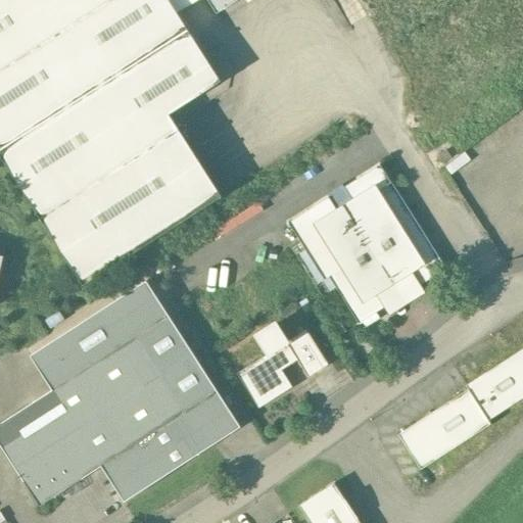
[(170,0),(0,0),(0,154),(84,285),(223,197),(170,114),(222,82),(170,0)]
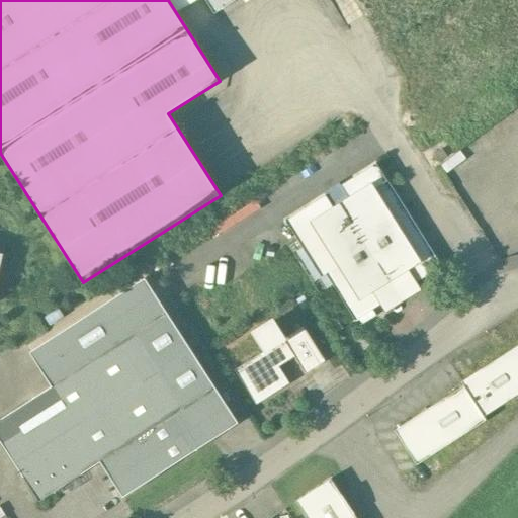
[(236,0),(203,0),(213,15),(236,0)]
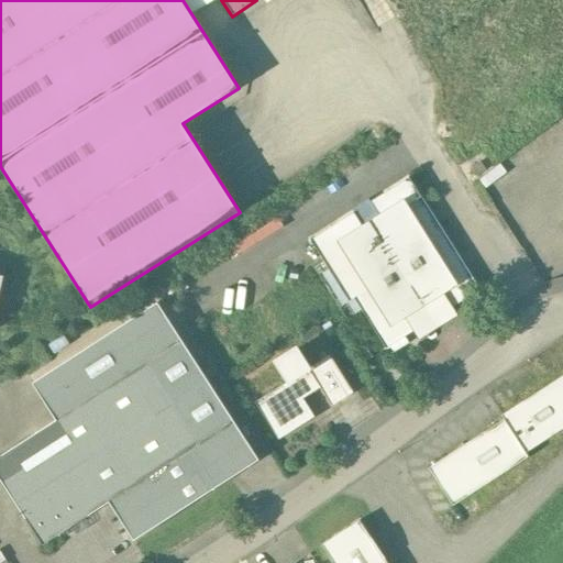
[(422,197),(410,177),(372,201),(384,220),(366,231),(354,212),(311,240),(350,301),(355,298),(387,349),(414,331),(418,329),(406,310),(437,291),(449,310),(453,307),(481,290),(422,197)]
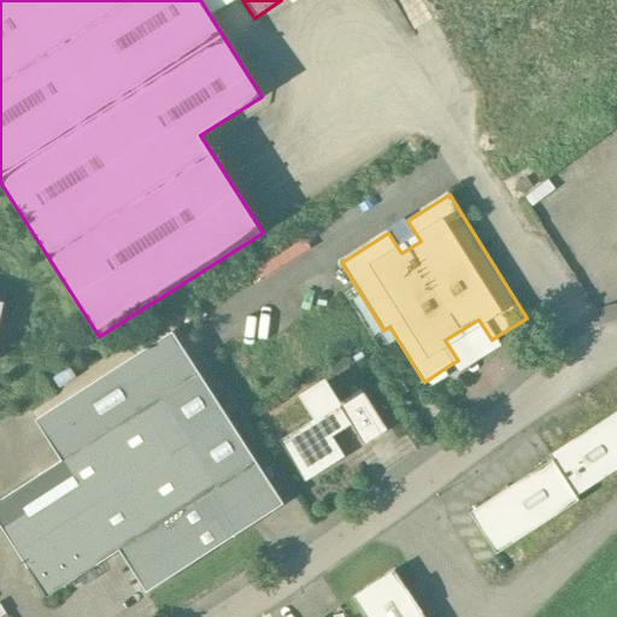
[(388,233),(401,253),(421,241),(407,221),(405,217),(386,229),(388,233)]
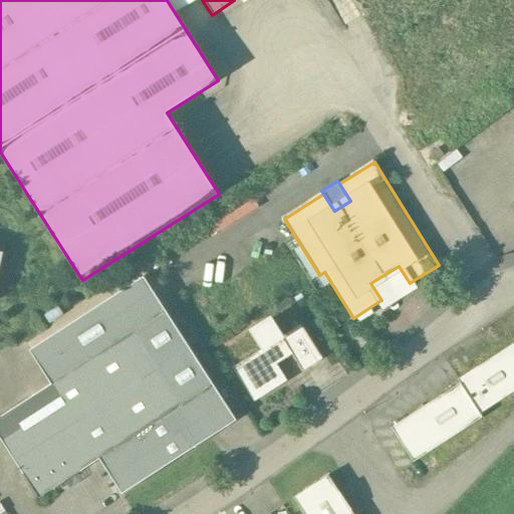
[(377,302),(382,310),(419,287),(414,280),(410,283),(399,266),(370,283),(381,300),(377,302)]
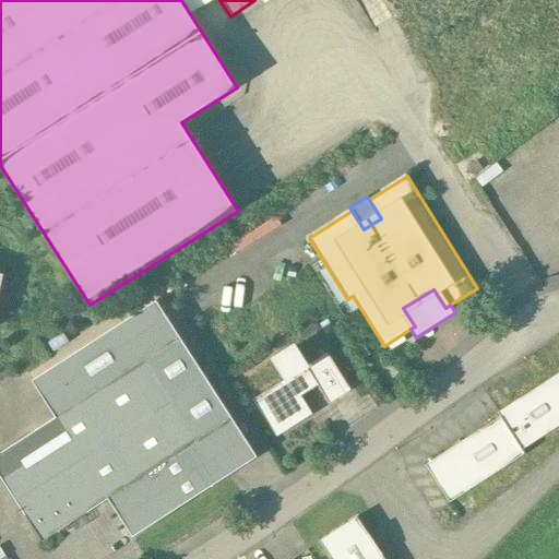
[(258,456),(156,299),(32,380),(56,416),(0,452),(0,475),(43,540),(108,499),(133,536),(229,475),(258,456)]
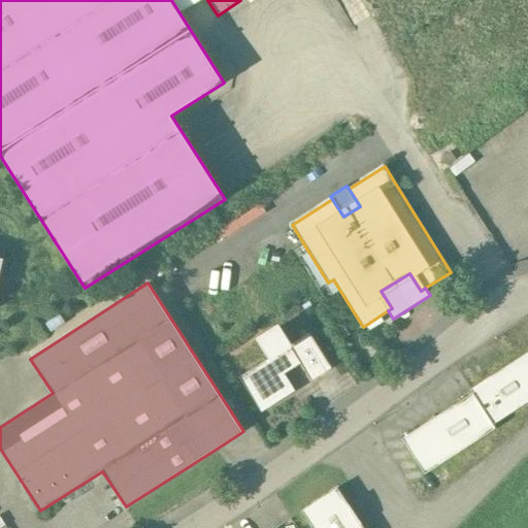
[(344,326),(336,331),(342,339),(350,335),(344,326)]
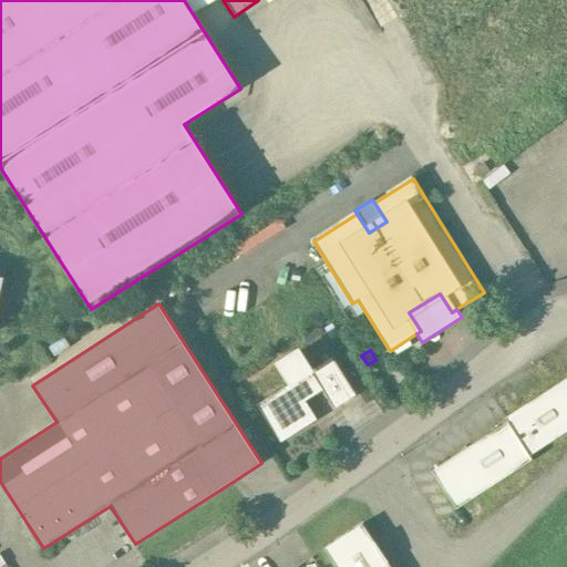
[(299,352),(280,364),(292,382),(311,371),(299,352)]
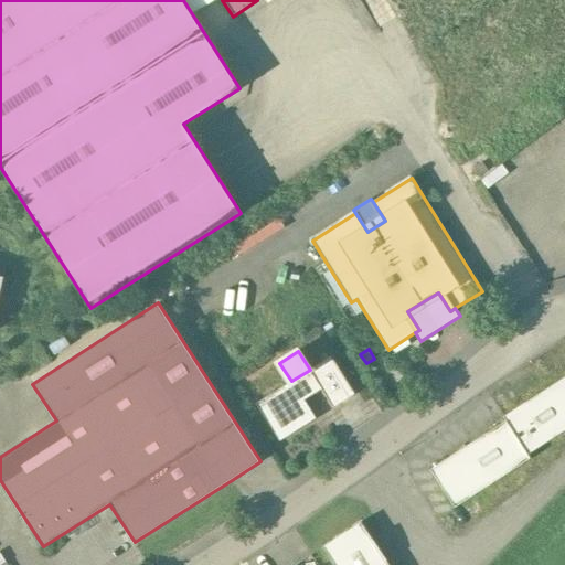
[(355,394),(331,355),(310,370),(322,390),(334,407),(355,394)]
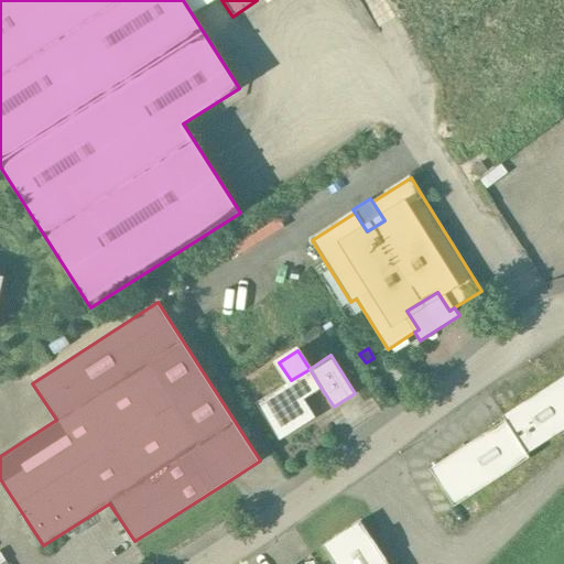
[(291,380),(256,403),(280,441),(316,418),(304,400),(322,389),(310,369),(291,380)]
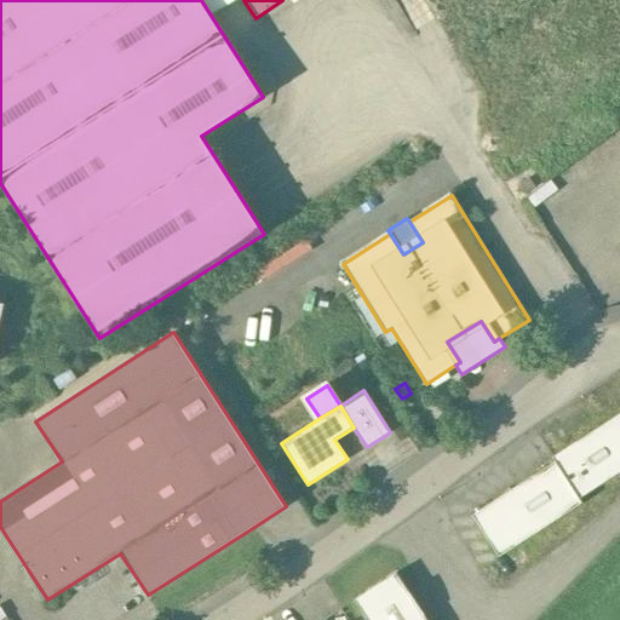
[(619,413),(564,449),(554,457),(556,461),(568,481),(580,498),(619,471),(619,413)]
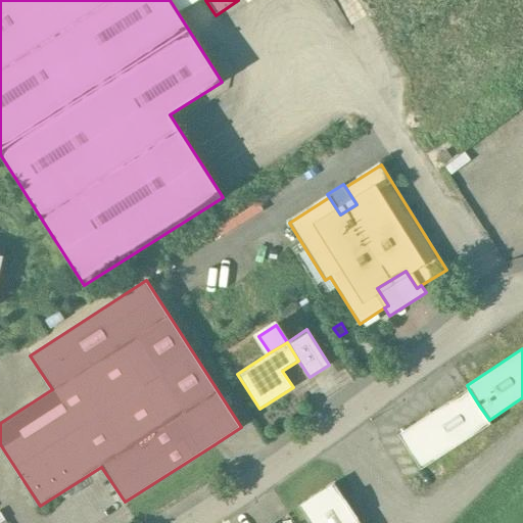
[(450,400),(433,412),(434,412),(421,421),(399,434),(422,469),(491,424),(489,420),(479,406),(469,389),(450,400)]
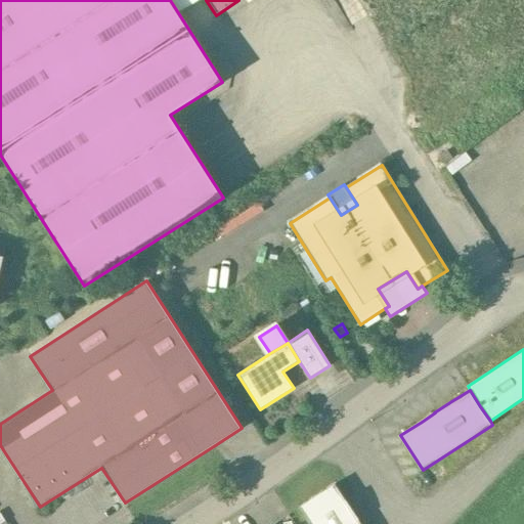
[(361,523),(336,484),(300,507),(311,523),(361,523)]
